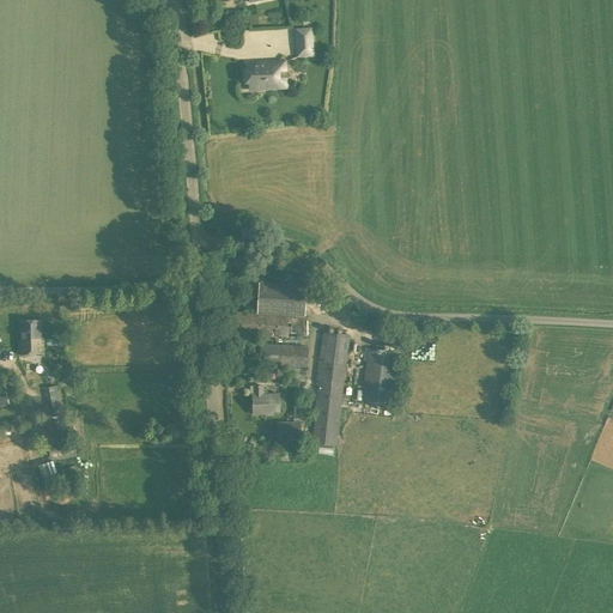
[(296,58),(314,58),(313,28),(295,29),(296,58)]
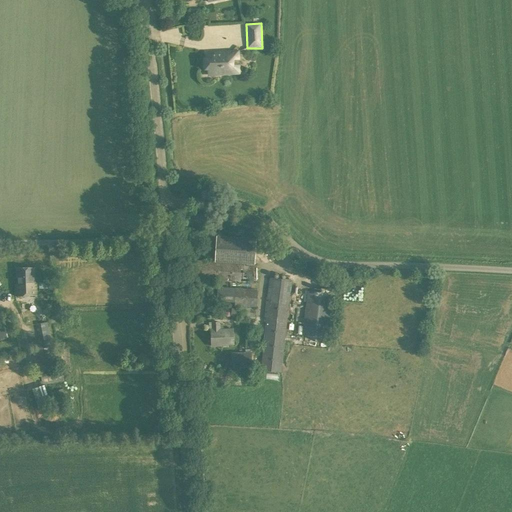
[(205,69),(207,69),(208,75),(238,73),(238,66),(232,66),(232,60),(238,59),(237,52),(206,53),(207,60),(204,60),(205,69)]
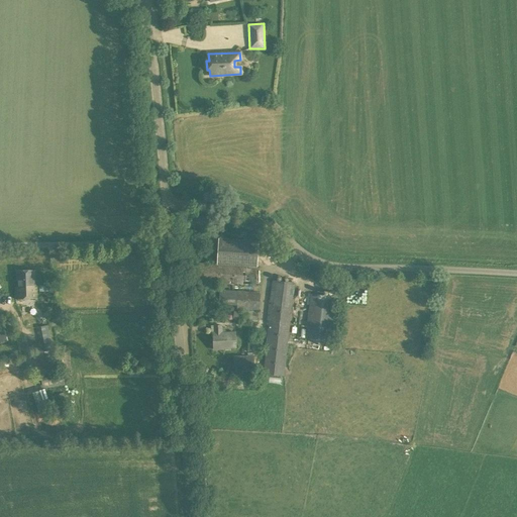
[(259,242),(218,240),(217,265),(196,264),(195,283),(256,287),(256,267),(259,242)]
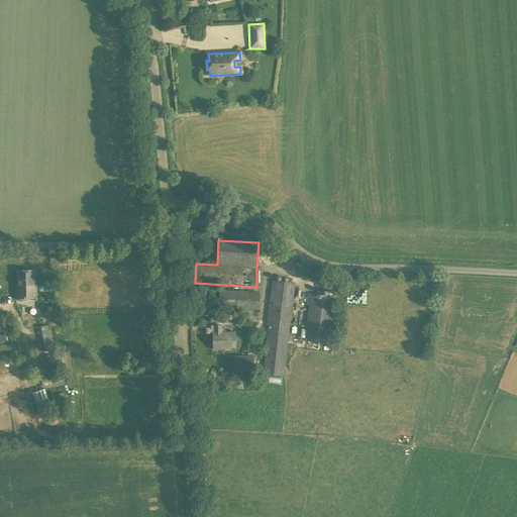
[(16,288),(15,288),(15,299),(37,299),(36,286),(35,286),(34,271),(16,272),(16,288)]
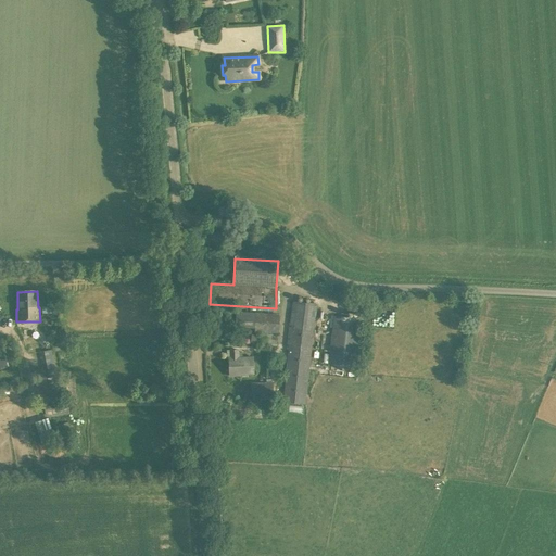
[(286,349),(289,350),(282,403),(305,405),(317,304),(292,302),(286,349)]
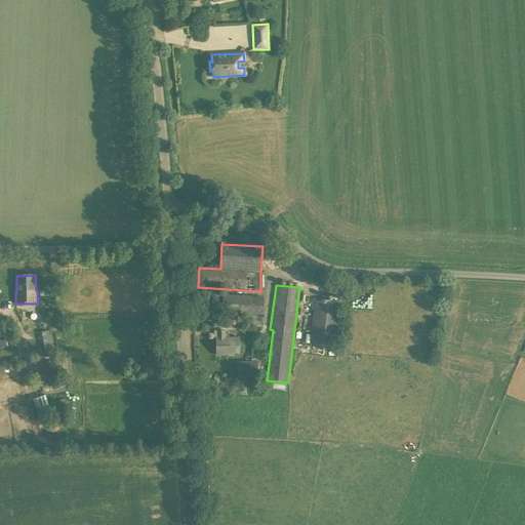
[(223,306),(240,309),(240,316),(237,316),(236,324),(260,327),(263,316),(265,297),(241,295),(224,294),(223,306)]
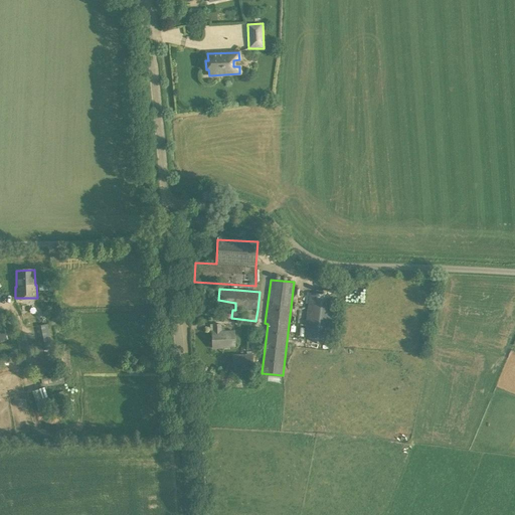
[(336,296),(309,293),(304,338),(305,338),(331,340),(336,296)]
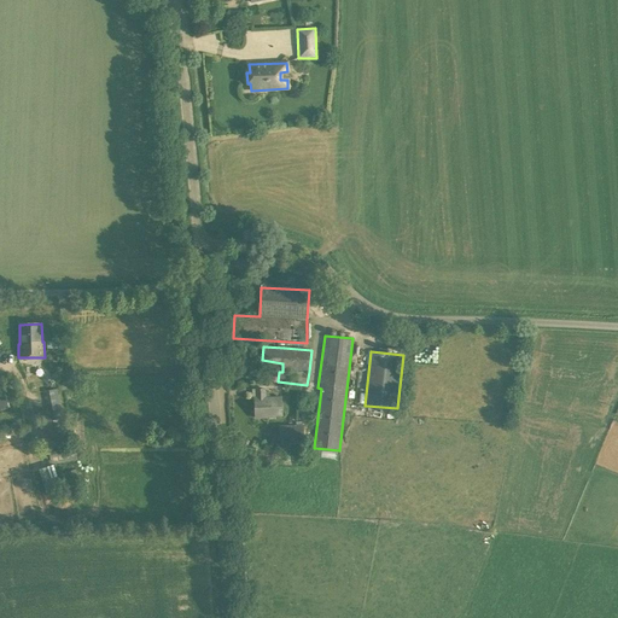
[(58,388),(48,390),(51,409),(62,407),(58,388)]
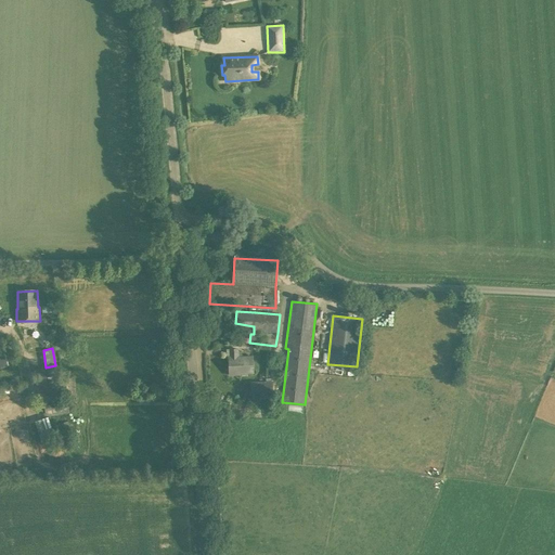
[(239,349),(230,350),(229,358),(228,359),(229,375),(242,375),(242,374),(253,373),(252,357),(239,358),(239,349)]
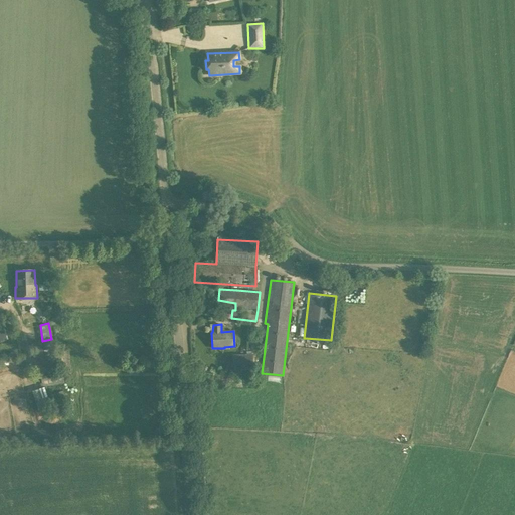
[(51,354),(44,356),(46,368),(53,366),(51,354)]
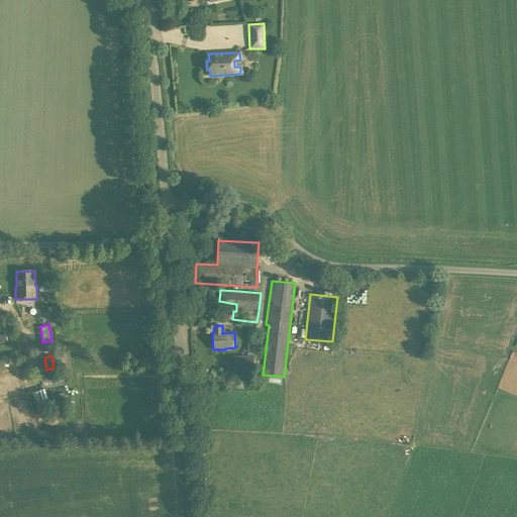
[(252,355),(233,356),(234,372),(253,371),(252,355)]
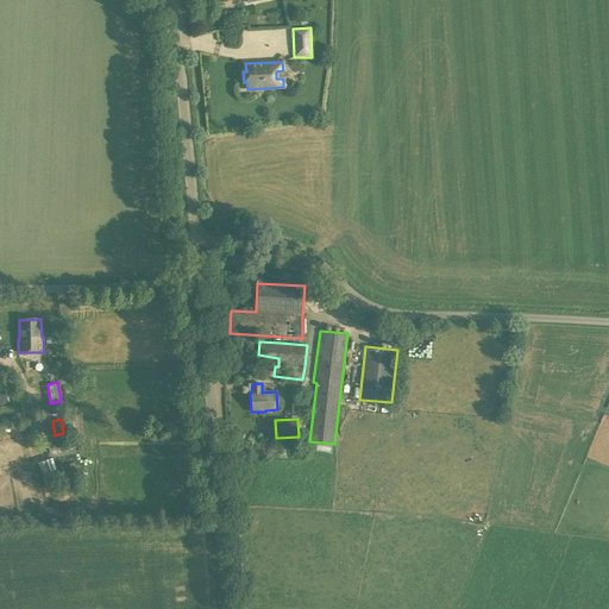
[(76,439),(73,422),(63,425),(66,440),(76,439)]
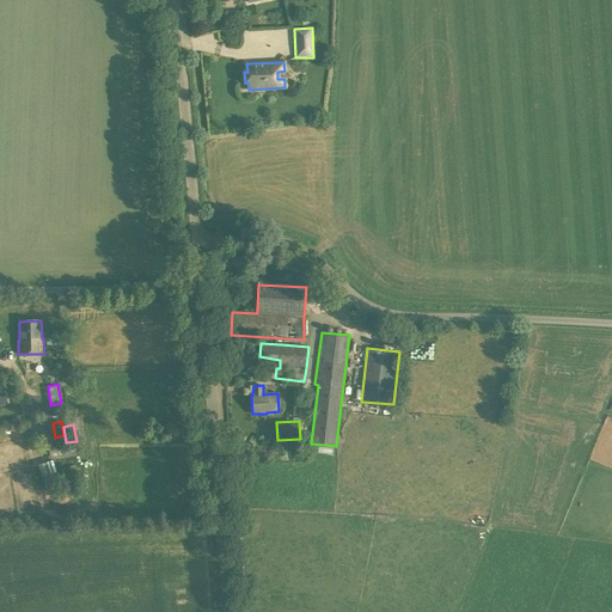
[(49,451),(50,460),(77,456),(74,446),(49,451)]
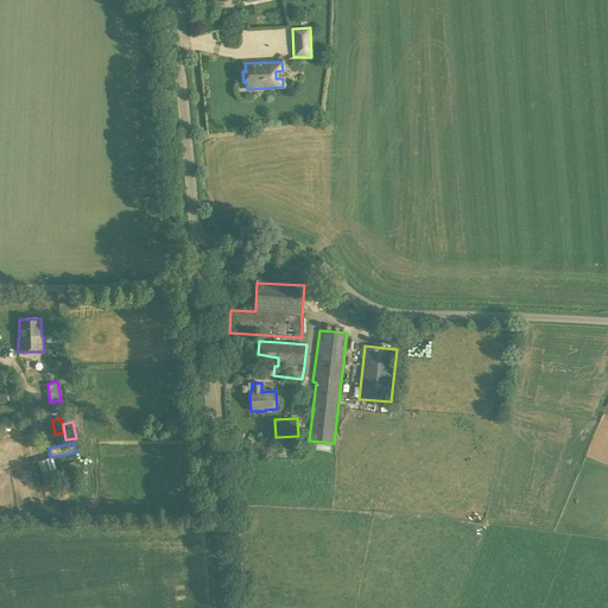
[(52,458),(38,463),(45,486),(54,483),(80,476),(75,462),(73,463),(55,468),(52,458)]
